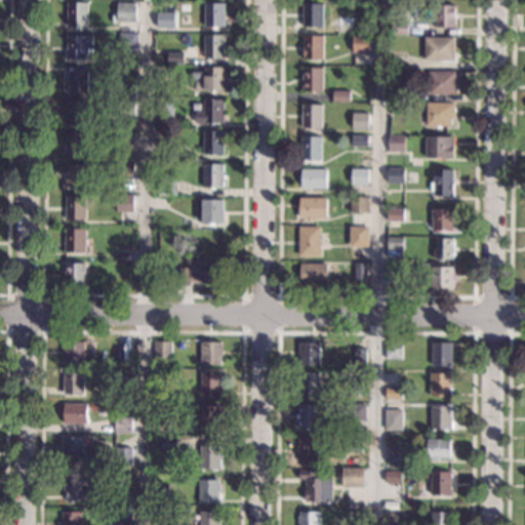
[(86,26),(67,26),(68,2),(86,2),(86,26)]
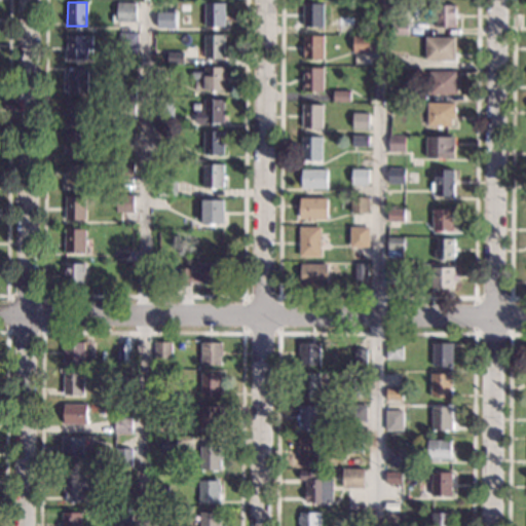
[(136,22),(117,22),(117,3),(136,3),(136,22)]
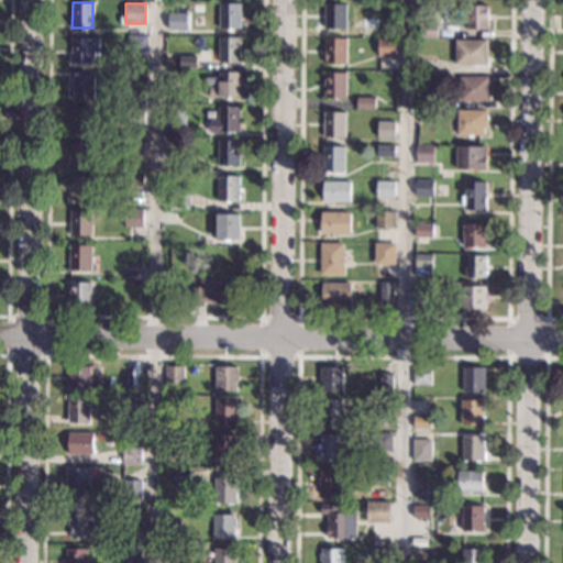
[(346,4),(345,29),(326,29),(326,3),(346,4)]
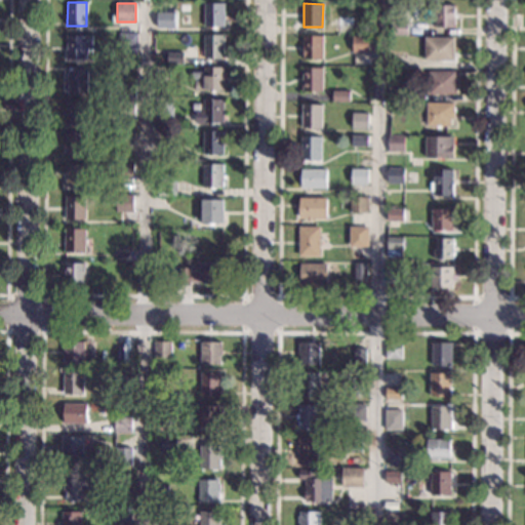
[(224,27),(204,27),(204,4),(225,4),(224,27)]
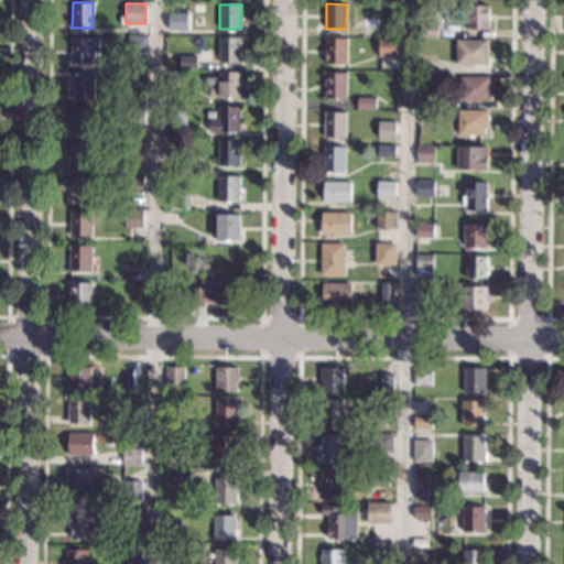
[(488,29),(468,28),(468,8),(488,9),(488,29)]
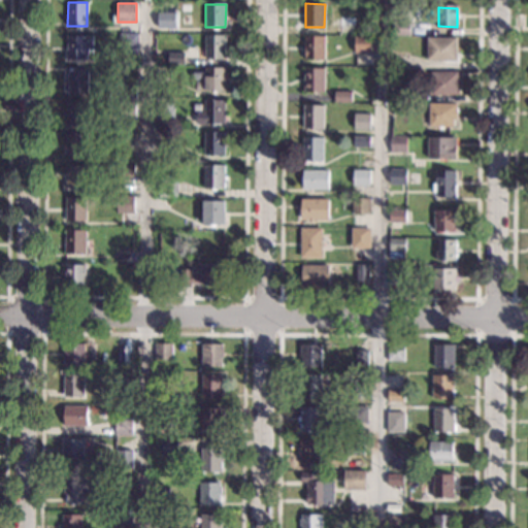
[(174,28),(158,28),(158,12),(175,12),(174,28)]
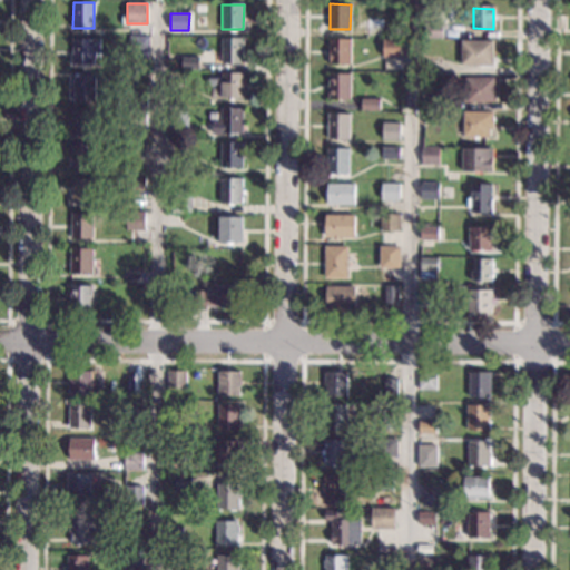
[(382,19),(381,36),(365,36),(365,19),(382,19)]
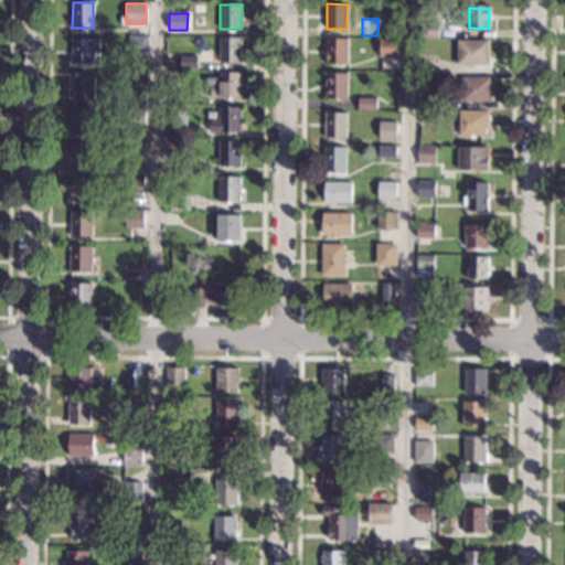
[(440,24),(440,38),(420,36),(422,23),(440,24)]
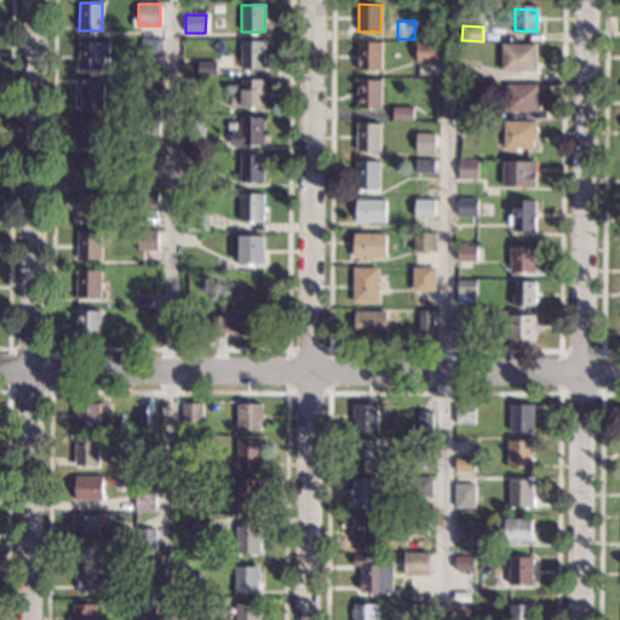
[(161,61),(141,61),(141,40),(161,40),(161,61)]
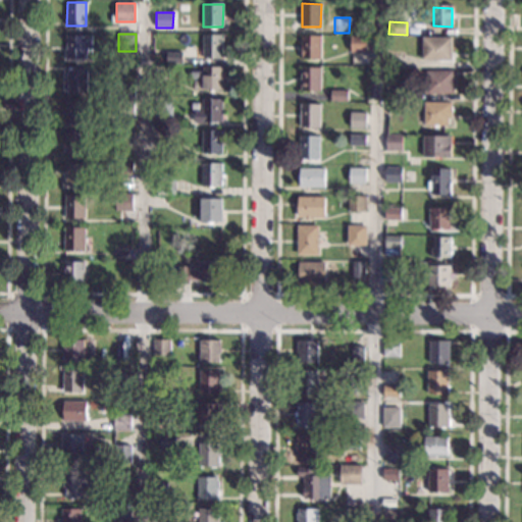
[(92,46),(86,46),(86,59),(65,58),(66,35),(92,35),(92,46)]
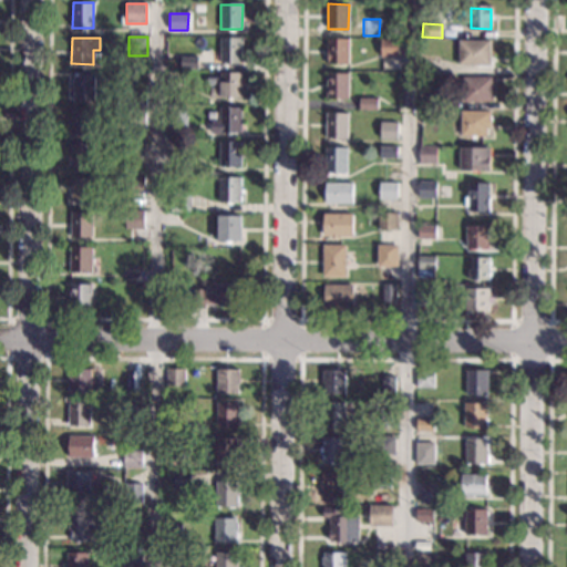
[(240,62),(219,62),(219,38),(240,38),(240,62)]
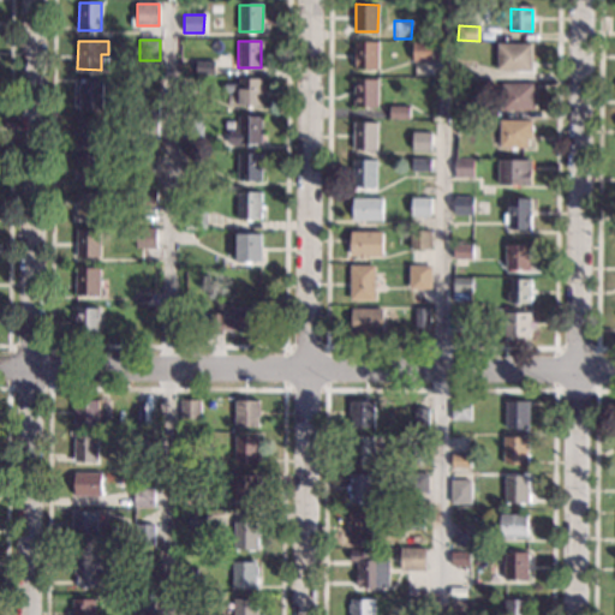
[(377,69),(354,69),(354,42),(378,42),(377,69)]
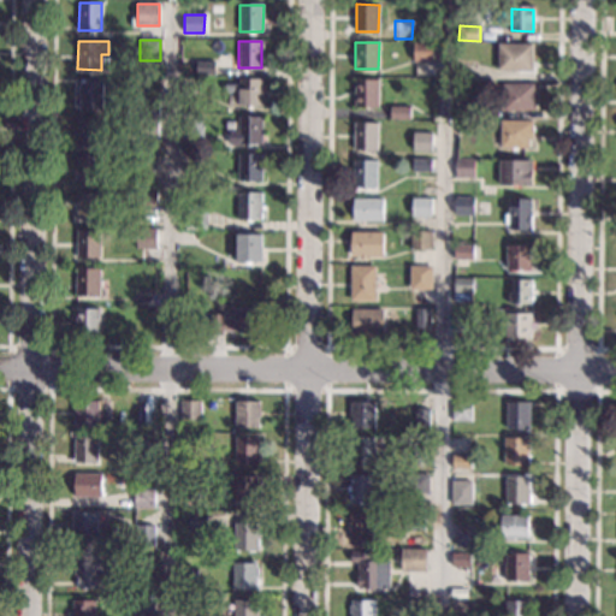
[(432,61),(415,61),(415,42),(433,42),(432,61)]
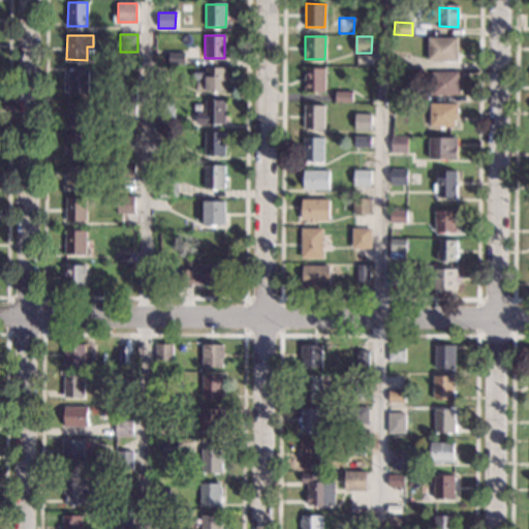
[(457,61),(429,60),(429,37),(457,38),(457,61)]
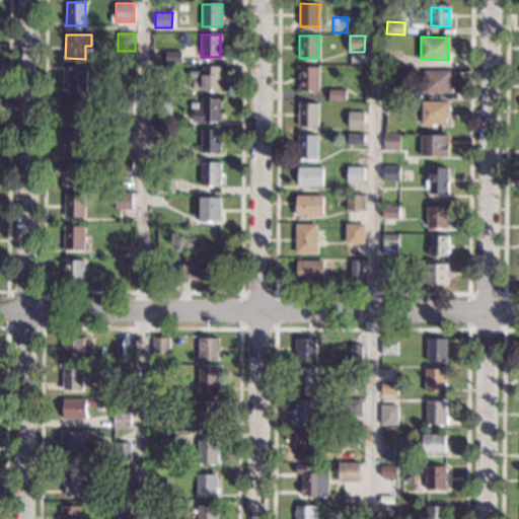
[(180,63),(165,63),(166,52),(180,52),(180,63)]
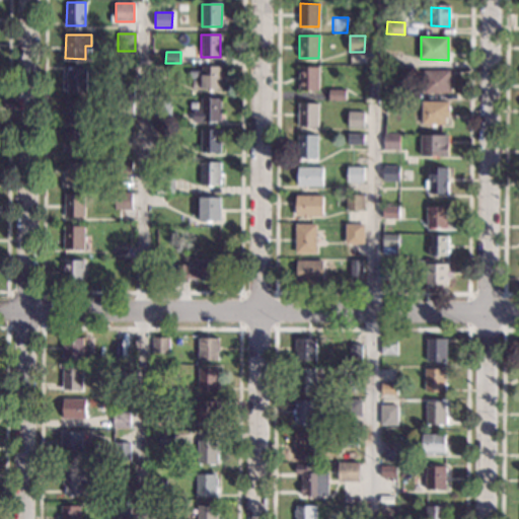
[(402,54),(401,66),(385,65),(385,54),(402,54)]
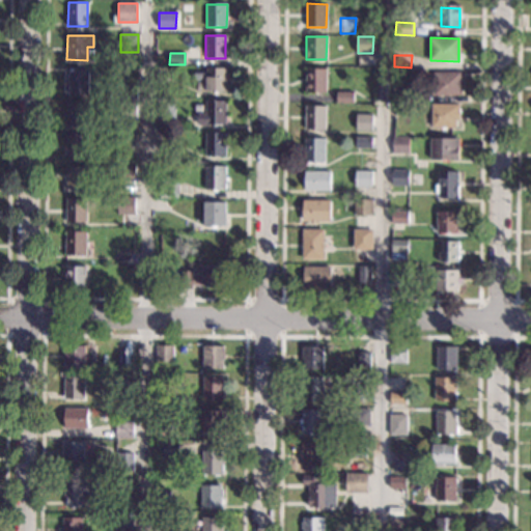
[(226,91),(197,90),(197,66),(211,67),(226,67),(226,91)]
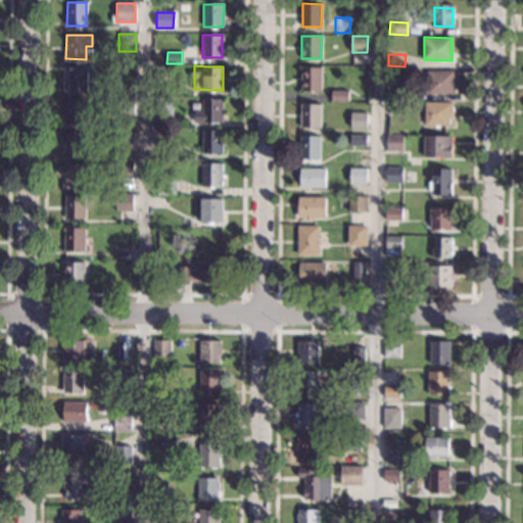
[(322,67),(321,91),(300,90),(301,67),(322,67)]
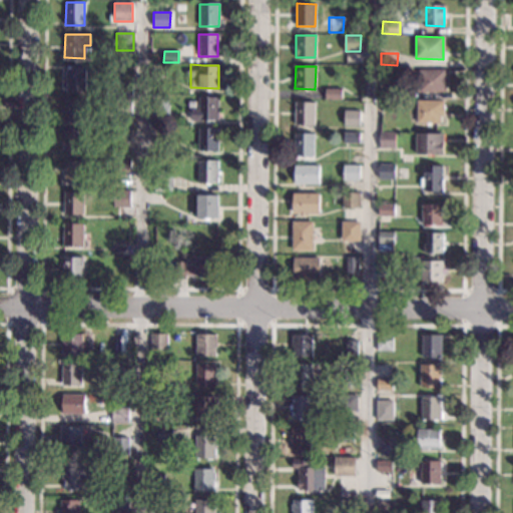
[(86,68),(85,91),(65,90),(66,79),(64,79),(64,73),(65,73),(66,67),(86,68)]
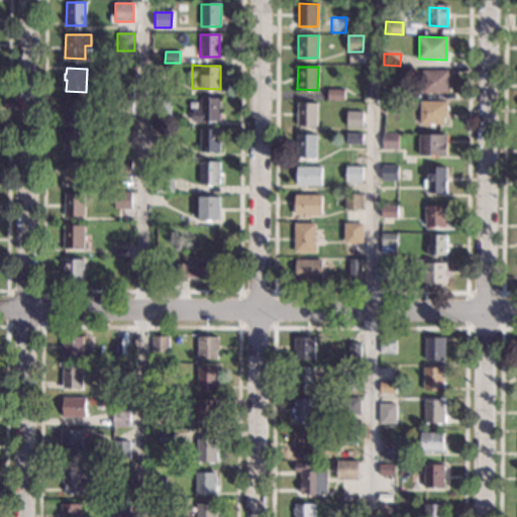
[(448,92),(422,92),(422,70),(448,70),(448,92)]
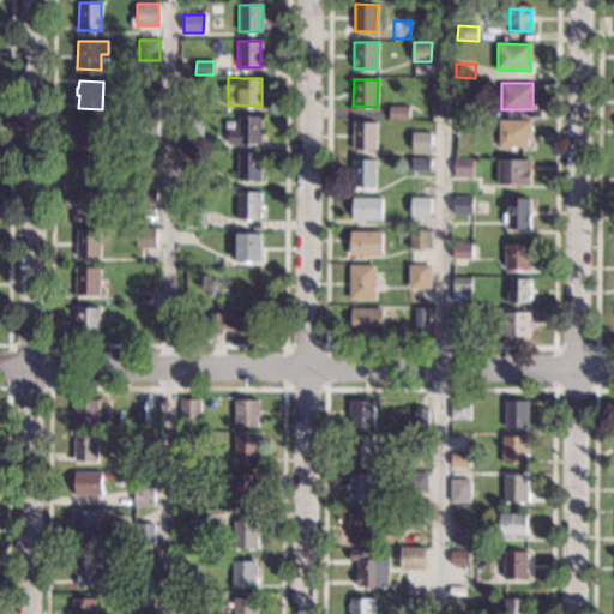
[(157,94),(140,94),(140,84),(157,84),(157,94)]
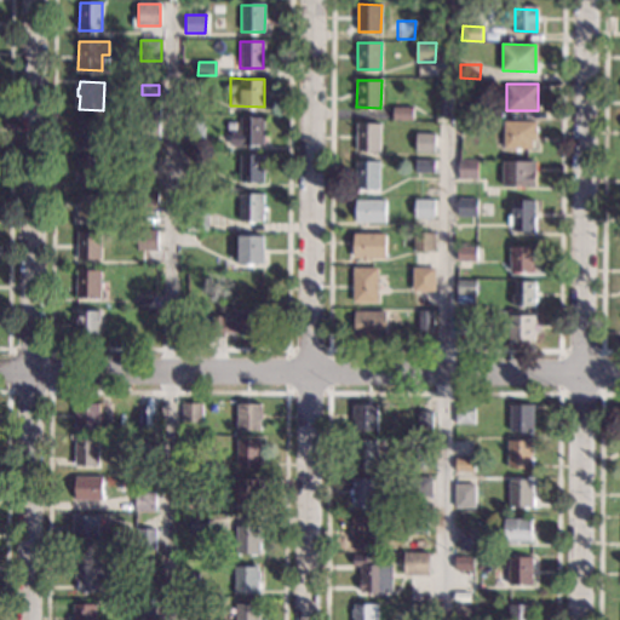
[(159,114),(141,114),(141,103),(159,102),(159,114)]
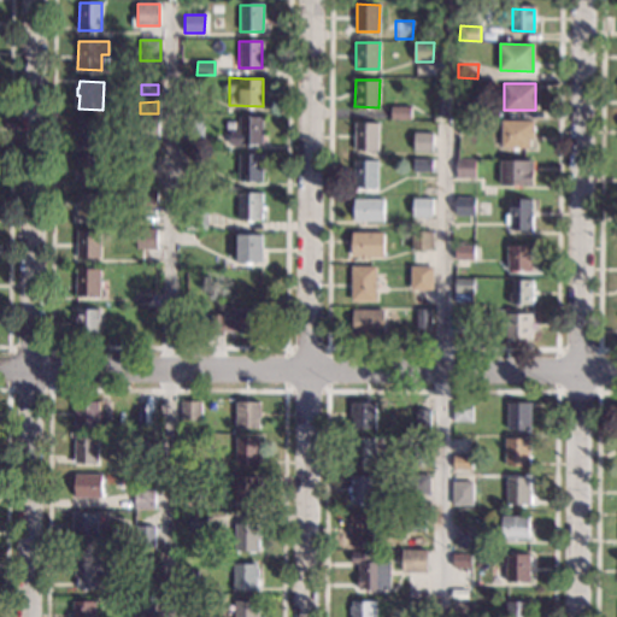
[(486,105),(486,118),(468,117),(468,105),(486,105)]
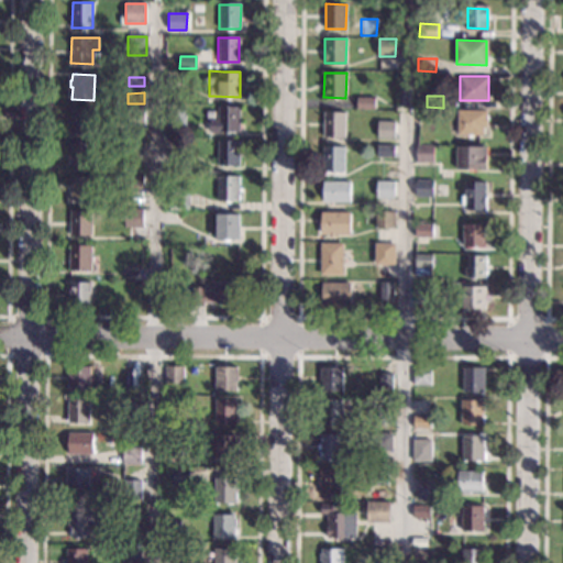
[(375,98),(374,109),(356,109),(357,97),(375,98)]
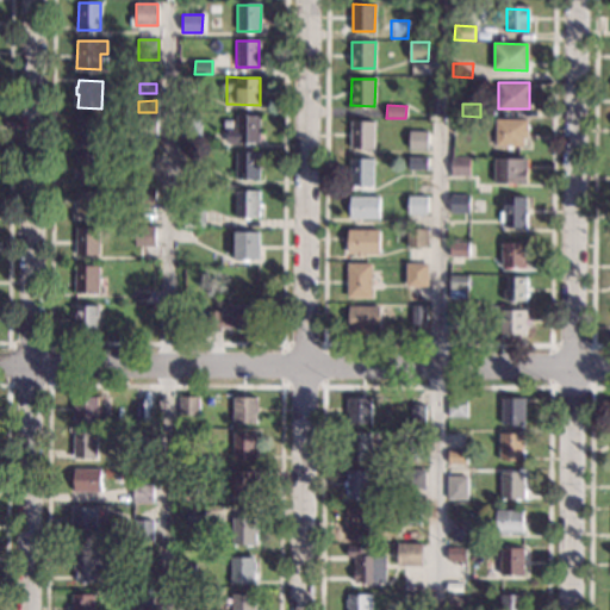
[(200,136),(180,136),(180,114),(200,114),(200,136)]
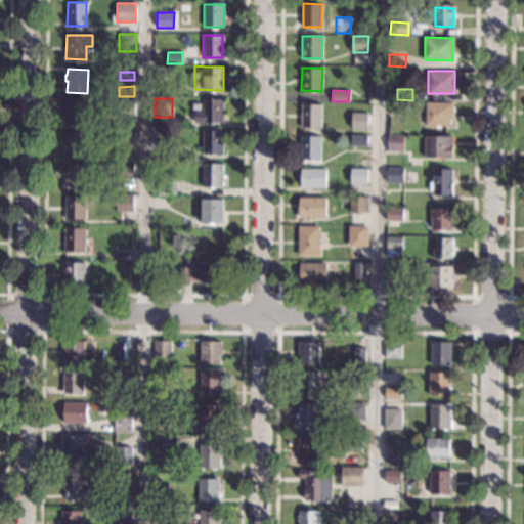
[(223,123),(194,123),(194,112),(202,112),(202,111),(192,111),(192,103),(203,103),(203,99),(223,99),(223,123)]
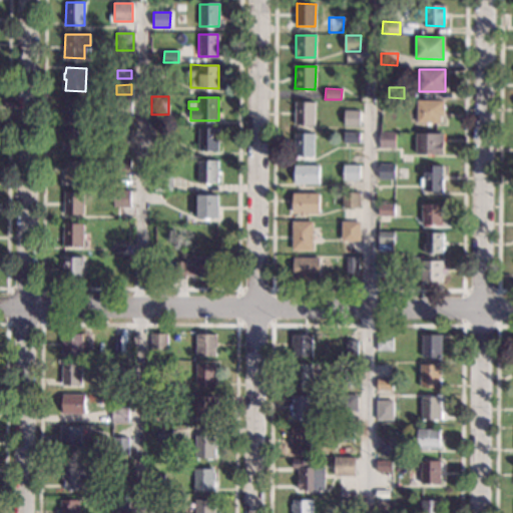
[(116,98),(132,99),(131,113),(115,112),(116,98)]
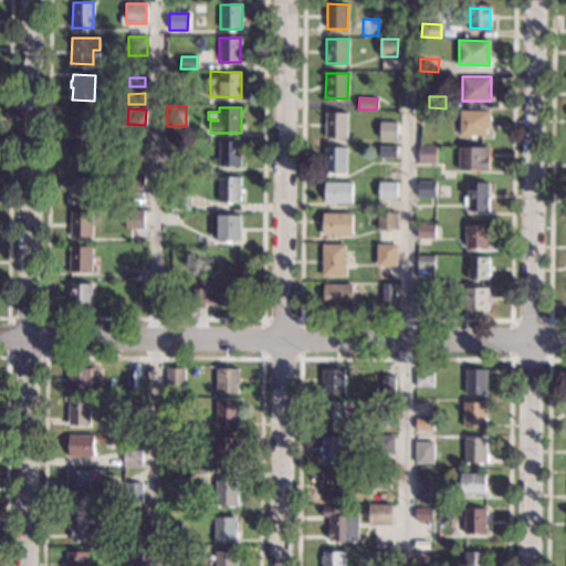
[(92,134),(71,134),(71,111),(92,111),(92,134)]
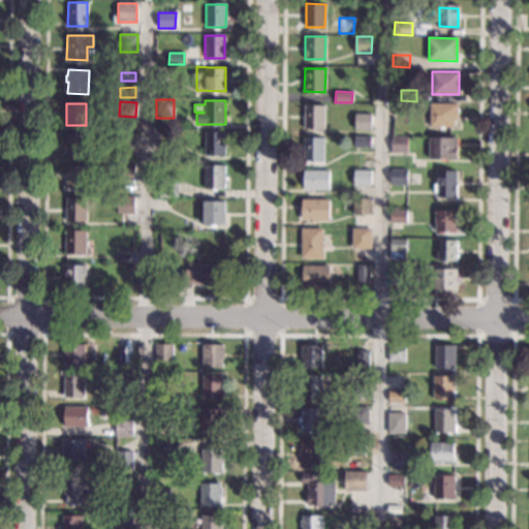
[(458,119),(454,119),(454,126),(430,126),(430,103),(458,103),(458,119)]
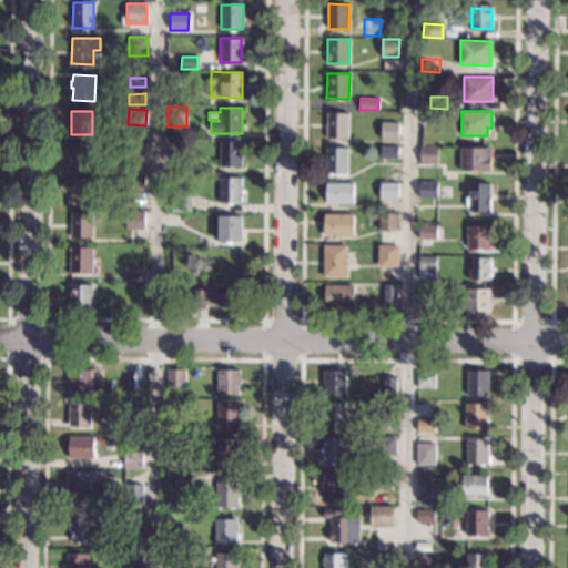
[(348,114),(347,139),(326,138),(326,113),(348,114)]
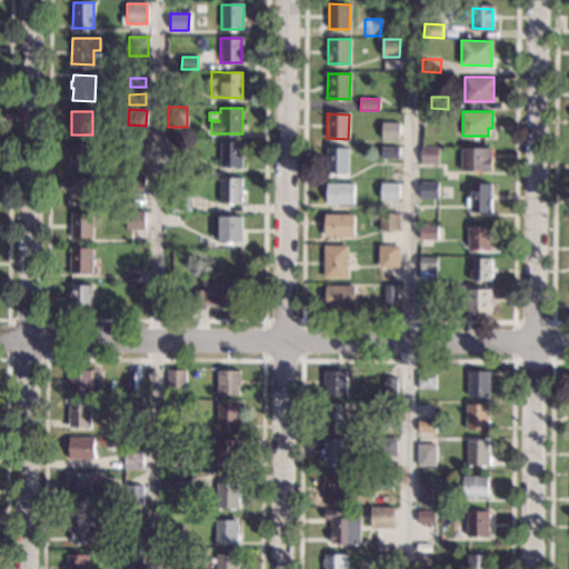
[(398,139),(382,139),(382,123),(399,123),(398,139)]
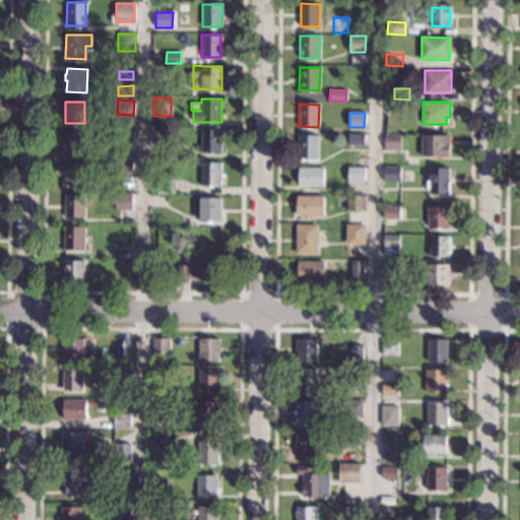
[(220,152),(201,152),(201,130),(220,130),(220,152)]
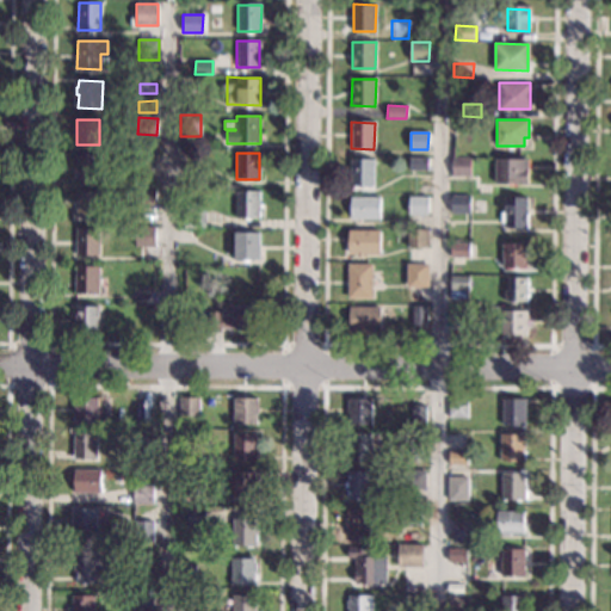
[(100,154),(99,172),(106,172),(106,181),(75,180),(76,154),(100,154)]
